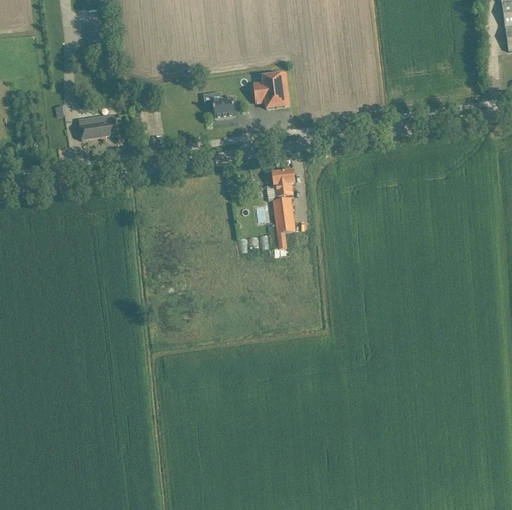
[(508,51),(511,50),(511,0),(501,0),(501,2),(508,51)]
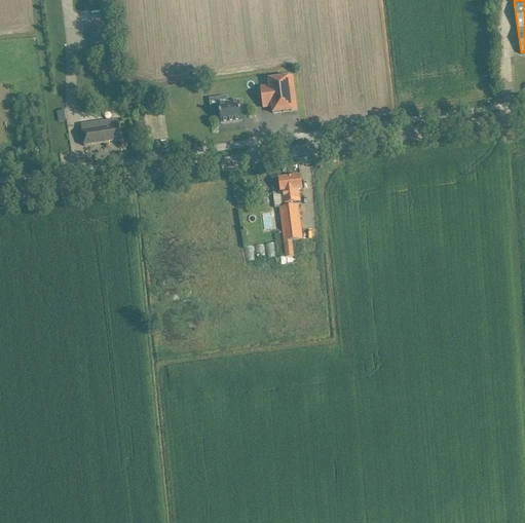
[(104,45),(101,24),(87,26),(89,47),(104,45)]
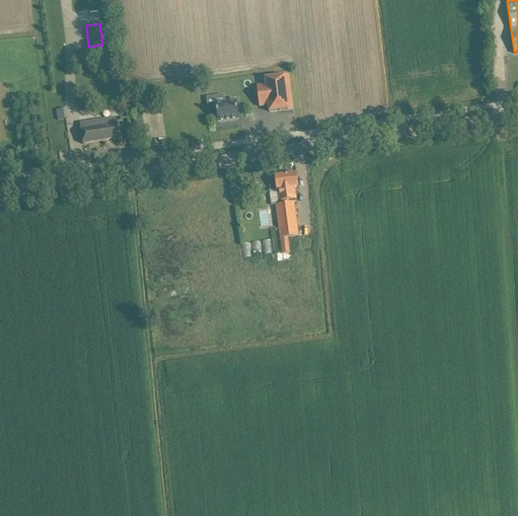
[(59,60),(41,62),(51,144),(68,141),(59,60)]
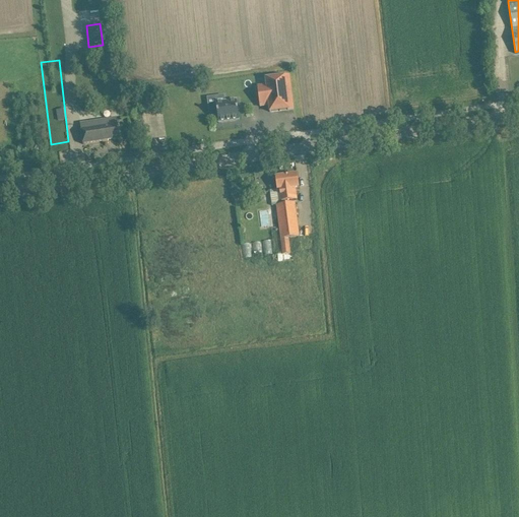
[(293,107),(292,97),(288,73),(264,76),(265,82),(256,83),(259,105),(268,103),(269,110),(293,107)]
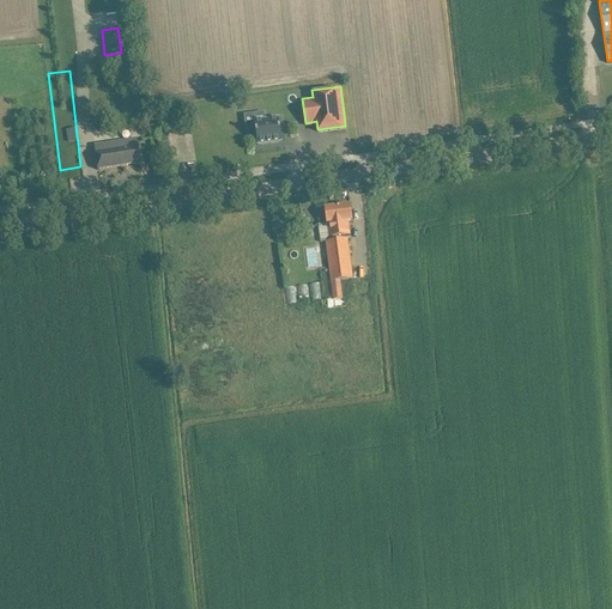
[(278,116),(265,117),(254,119),(256,141),(280,139),(278,116)]
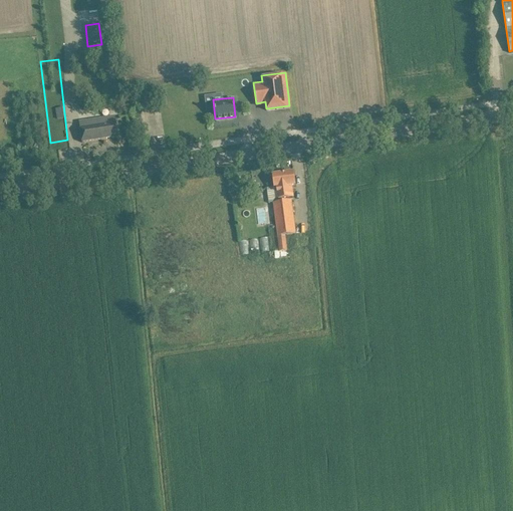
[(81,141),(117,135),(114,113),(78,119),(79,131),(81,141)]
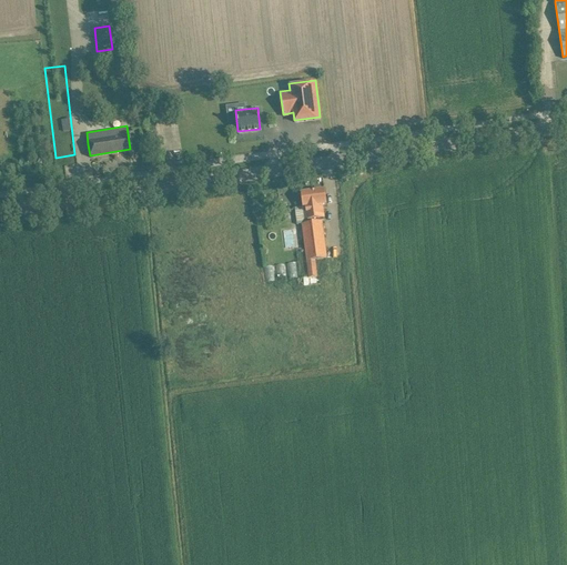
[(302,205),(295,207),(297,222),(302,221),(304,221),(304,218),(323,215),(324,215),(322,203),(325,203),(323,188),(300,191),(302,205)]
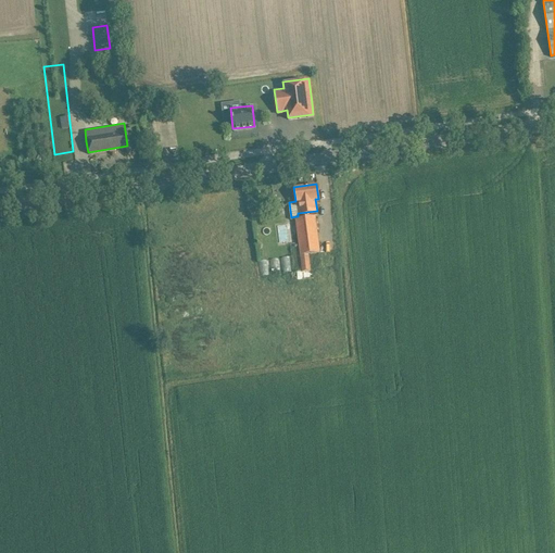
[(251,217),(261,216),(259,206),(250,208),(251,217)]
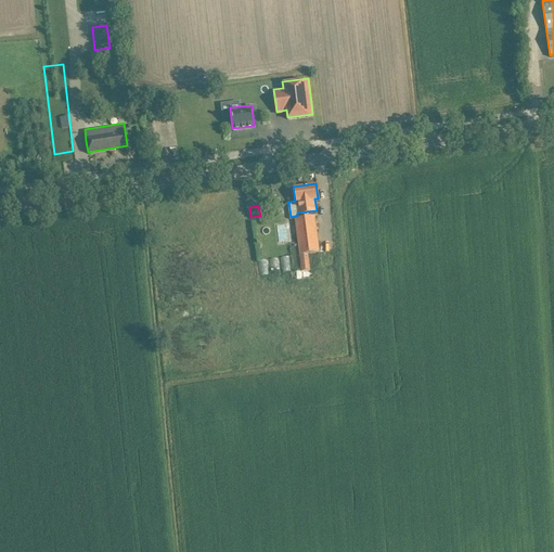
[(297,241),(294,241),(295,245),(298,245),(301,269),(309,268),(307,252),(318,251),(313,214),(316,214),(316,210),(297,213),(297,216),(295,216),(297,241)]
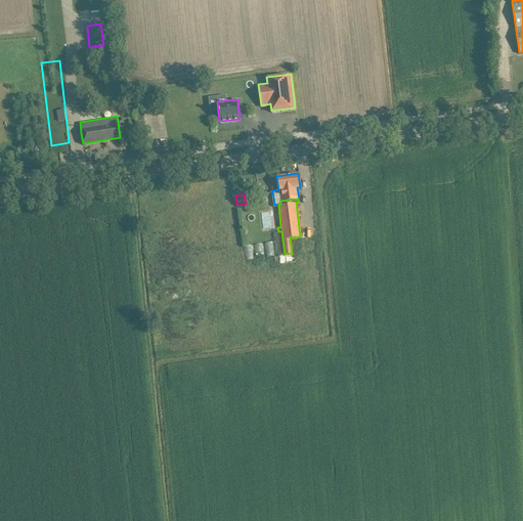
[(273,240),(264,241),(265,254),(273,254),(273,240)]
